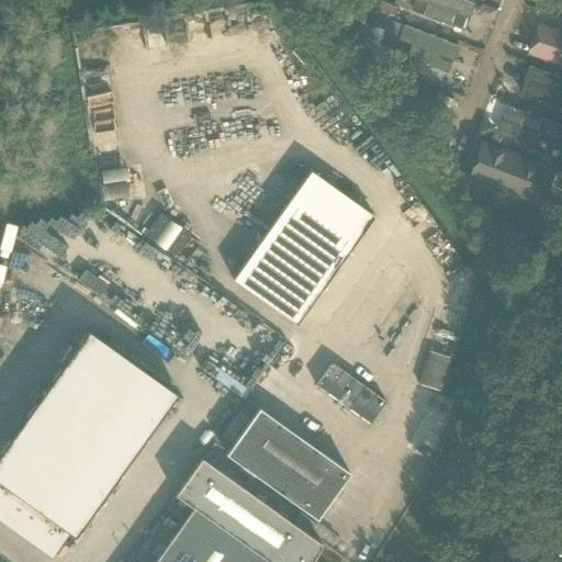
[(475,4),(464,0),(415,0),(412,10),(465,31),(475,4)]
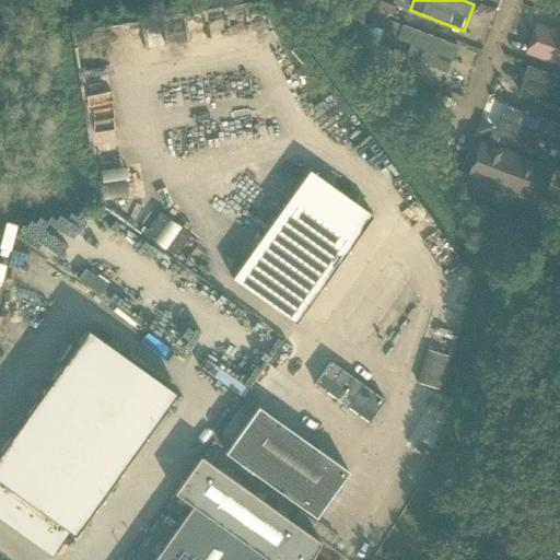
[(391,49),(400,24),(388,20),(389,16),(366,8),(357,37),(359,38),(391,49)]
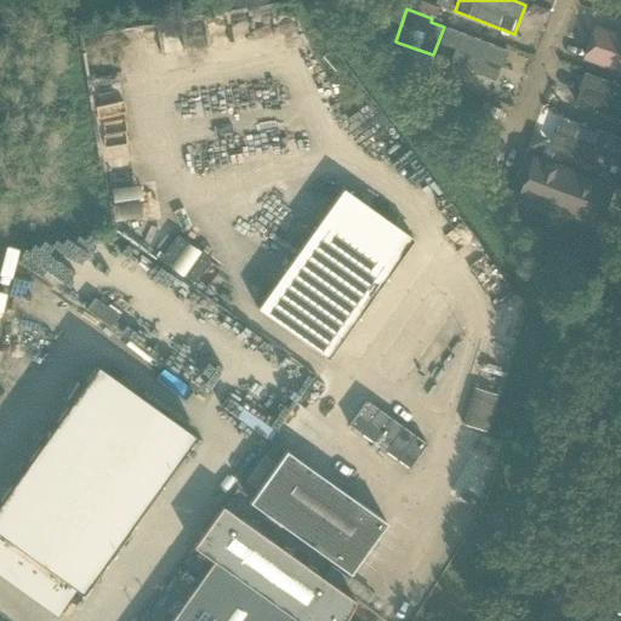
[(620,36),(594,27),(582,61),(620,74),(620,36)]
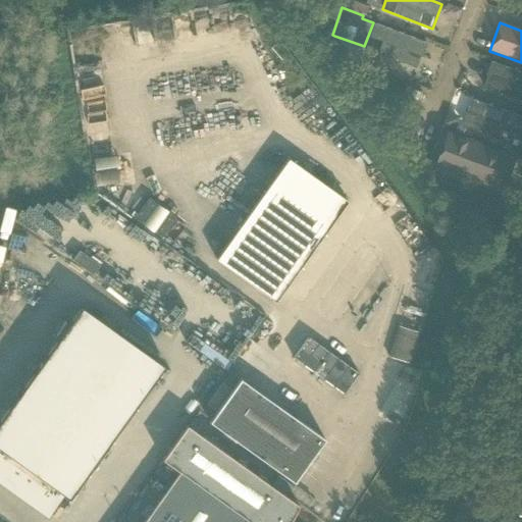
[(370,37),(383,42),(378,53),(417,67),(422,56),(423,57),(428,43),(375,23),(370,37)]
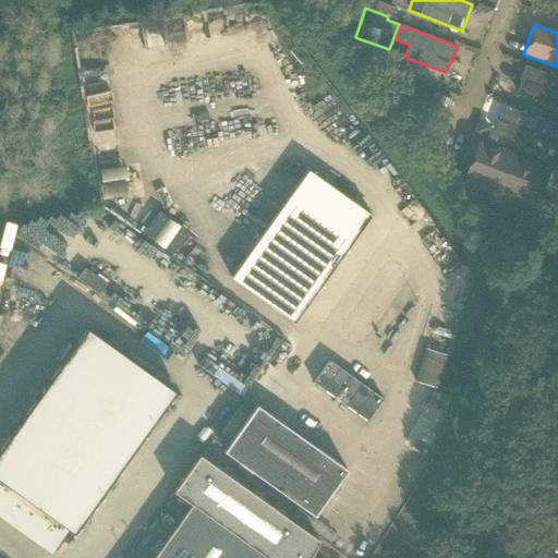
[(358,38),(355,37),(367,59),(374,64),(383,68),(383,67),(383,65),(393,70),(400,55),(388,51),(389,49),(358,38)]
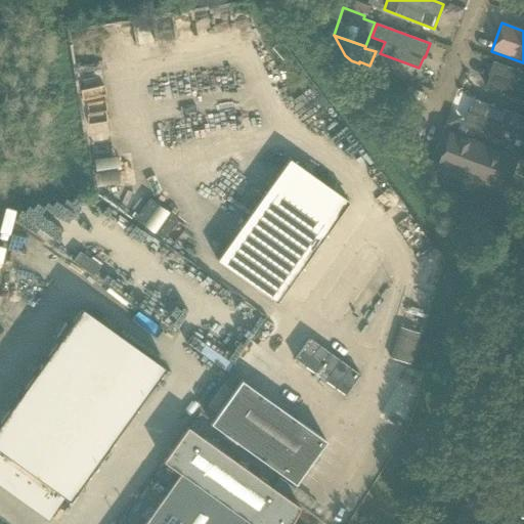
[(523,102),(523,99),(523,73),(493,61),(488,76),(490,76),(486,88),(523,102)]
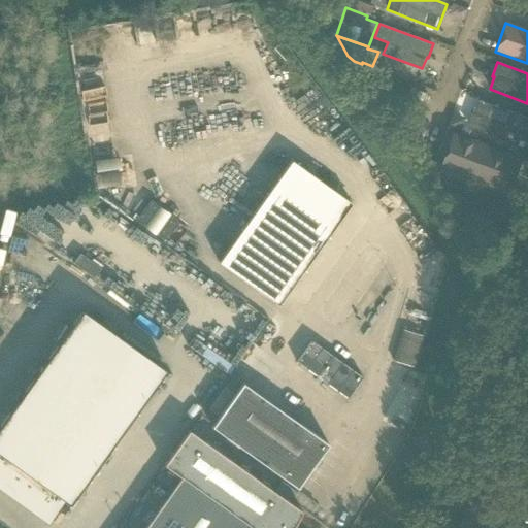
[(468,127),(515,144),(520,131),(527,133),(527,118),(477,100),(473,113),(468,127)]
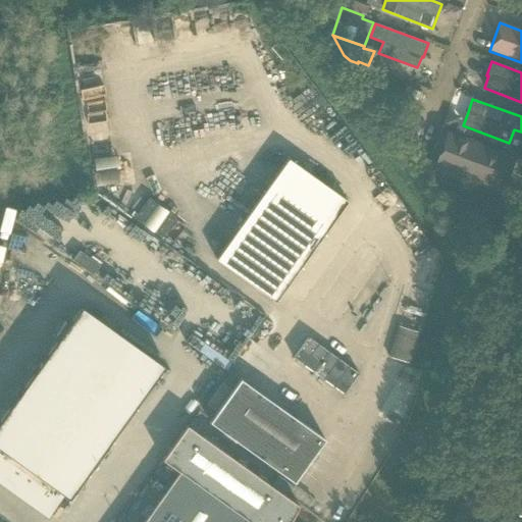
[(442,153),(437,165),(487,184),(500,188),(512,156),(450,133),(442,153)]
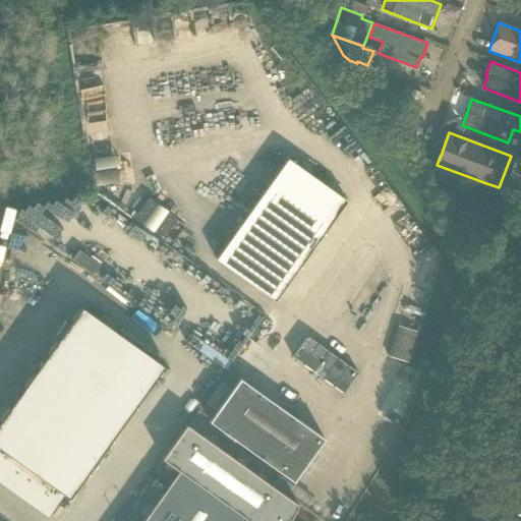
[(520,155),(518,155),(509,178),(520,182),(513,199),(520,201),(520,155)]
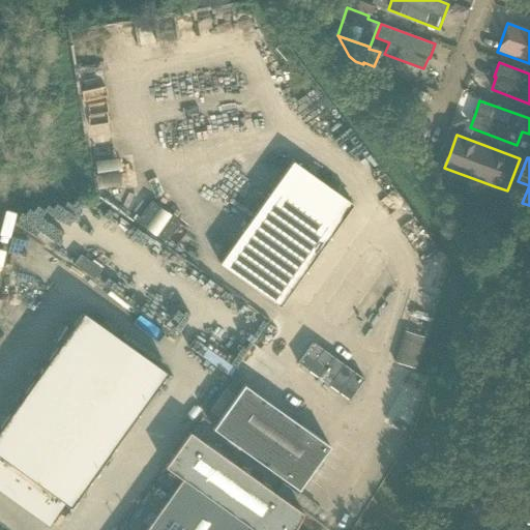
[(292,162),(218,264),(280,307),(352,205),(292,162)]
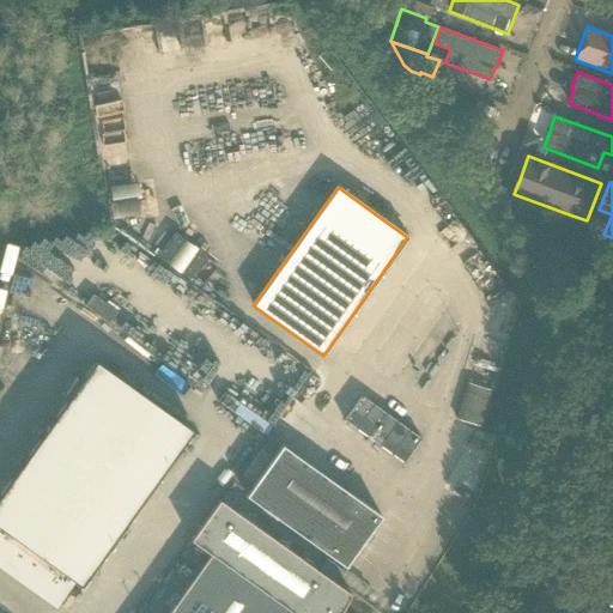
[(175,234),(157,258),(188,279),(206,255),(175,234)]
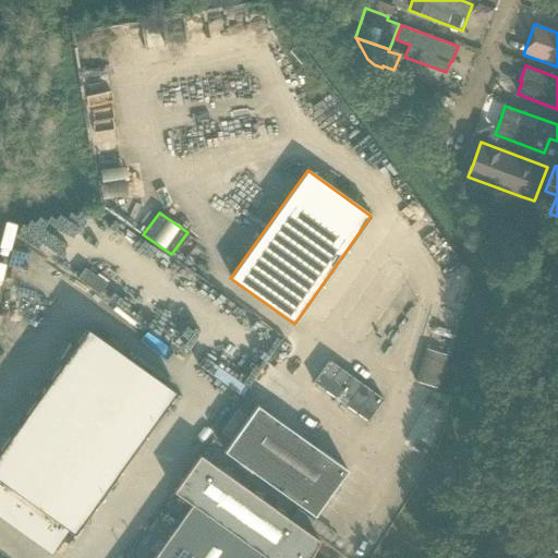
[(86,329),(0,449),(0,512),(49,548),(63,530),(61,529),(63,526),(74,534),(176,393),(86,329)]
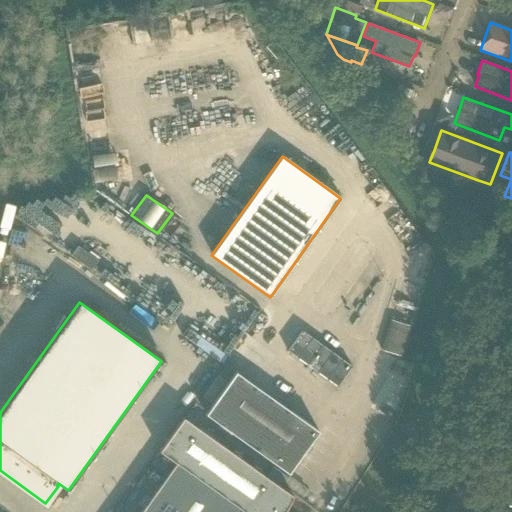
[(403,355),(411,323),(390,318),(383,351),(403,355)]
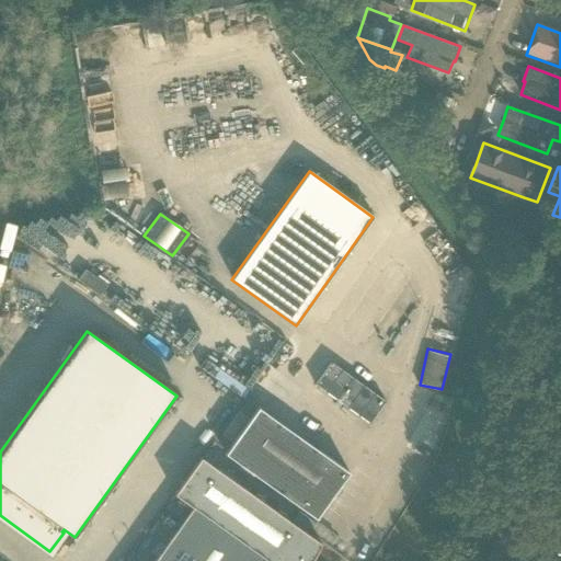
[(329,361),(313,382),(368,422),(385,400),(329,361)]
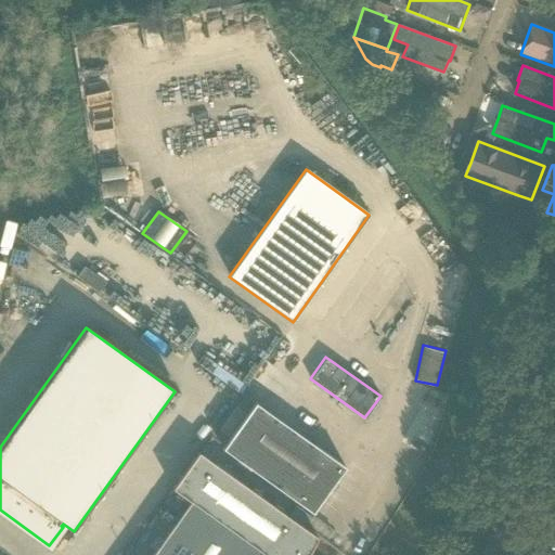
[(345,467),(327,455),(255,403),(222,449),(312,513),(345,467)]
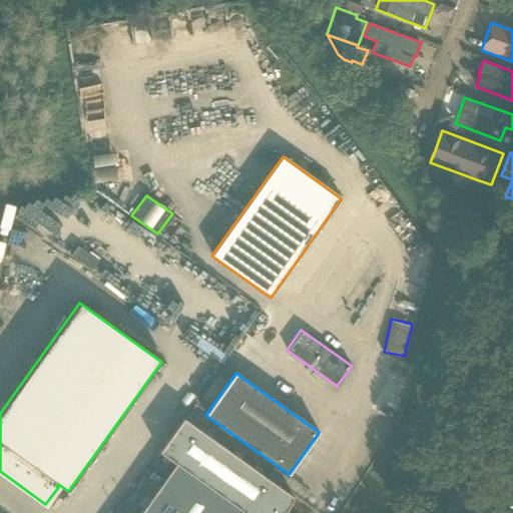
[(285,512),(294,497),(183,419),(159,452),(175,464),(241,511),(239,512),(285,512)]
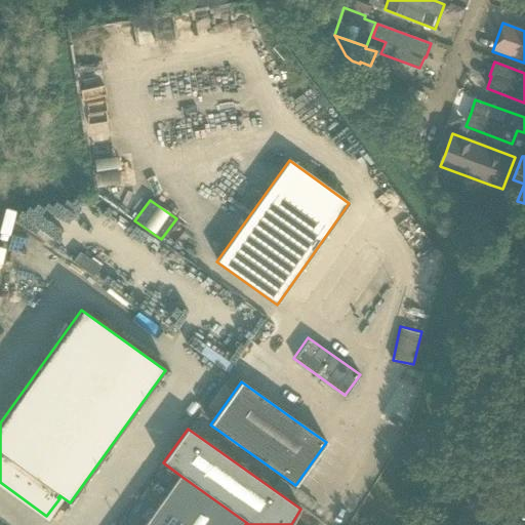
[(245,524),(247,523),(179,475),(144,524),(245,524)]
